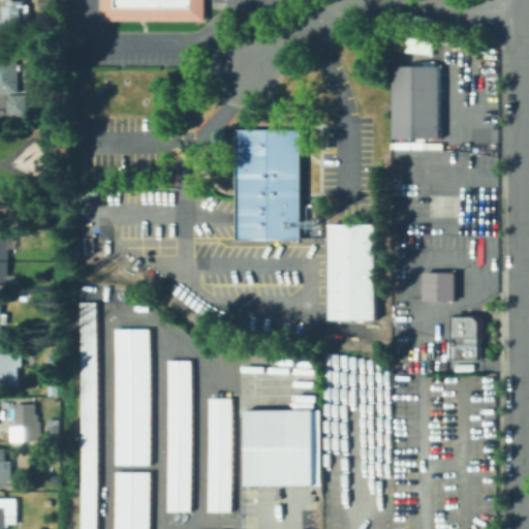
[(26,0),(26,4),(31,4),(31,12),(33,28),(26,28),(26,33),(0,33),(0,22),(1,22),(1,18),(4,18),(4,6),(8,6),(8,1),(26,0)]
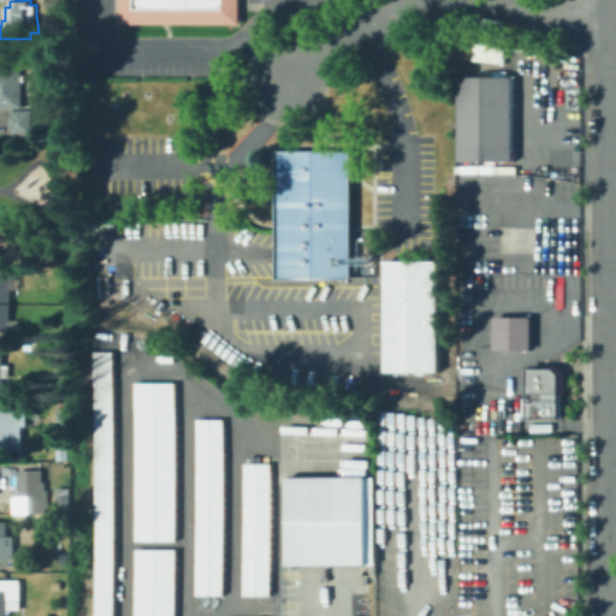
[(66,0),(66,11),(48,12),(48,0),(66,0)]
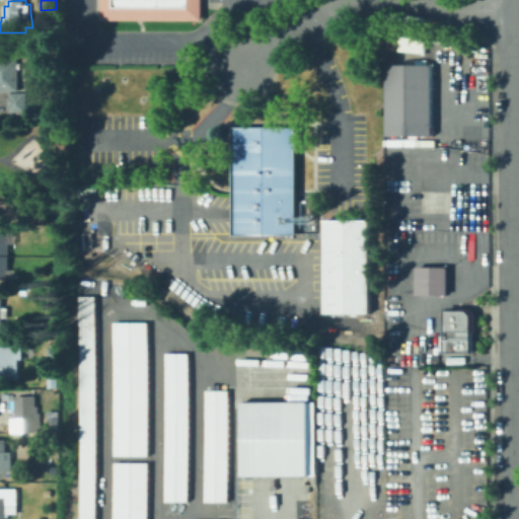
[(101,19),(101,0),(201,0),(201,19),(101,19)]
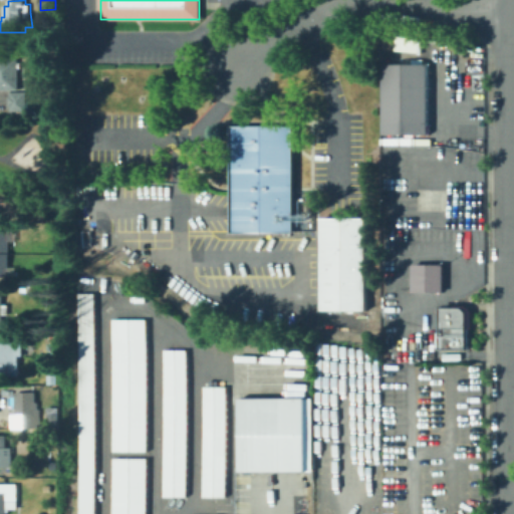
[(379,49),(419,50),(419,39),(379,38),(379,49)]
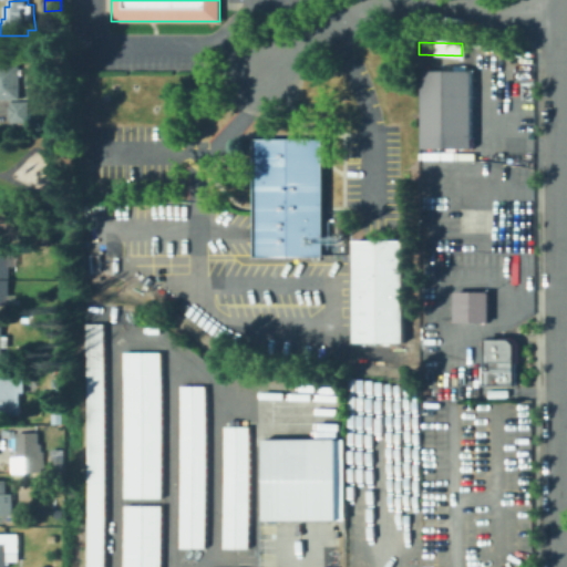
[(0,64),(21,64),(21,75),(26,75),(26,80),(21,80),(21,100),(0,100),(0,64)]
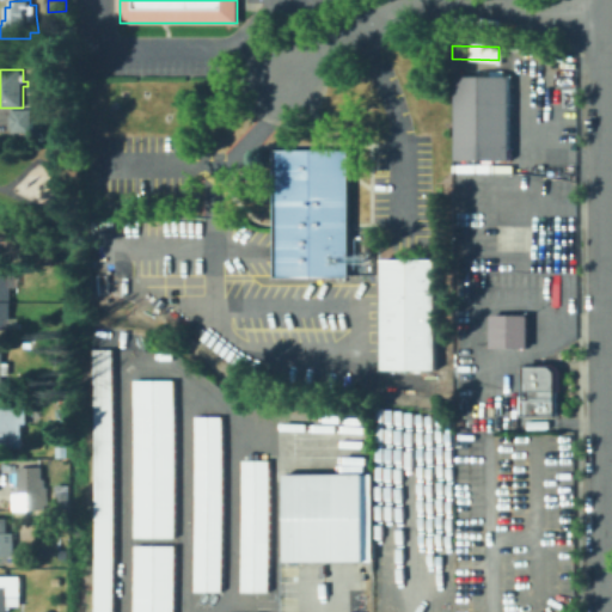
[(509,77),(509,160),(457,161),(456,78),(509,77)]
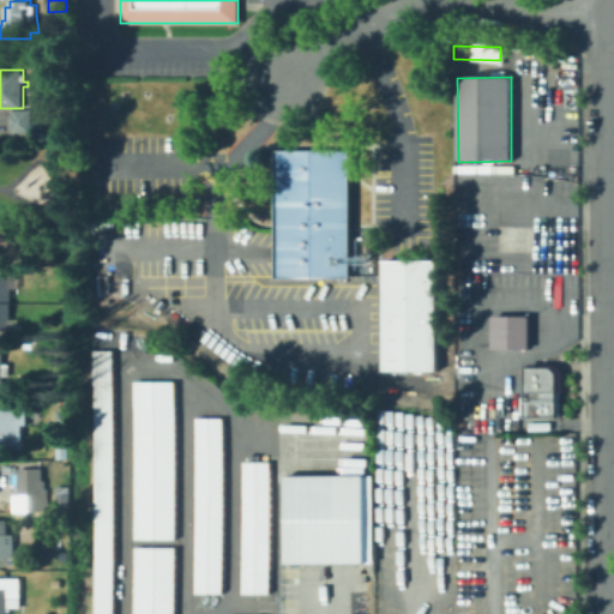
[(28,98),(36,100),(36,109),(26,108),(28,98)]
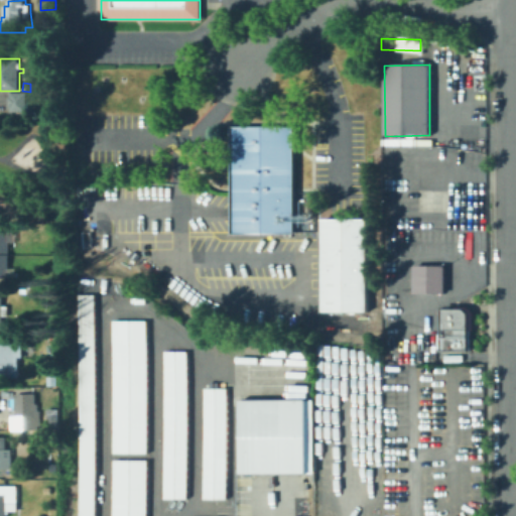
[(27,93),(27,112),(11,112),(9,105),(10,98),(11,93),(27,93)]
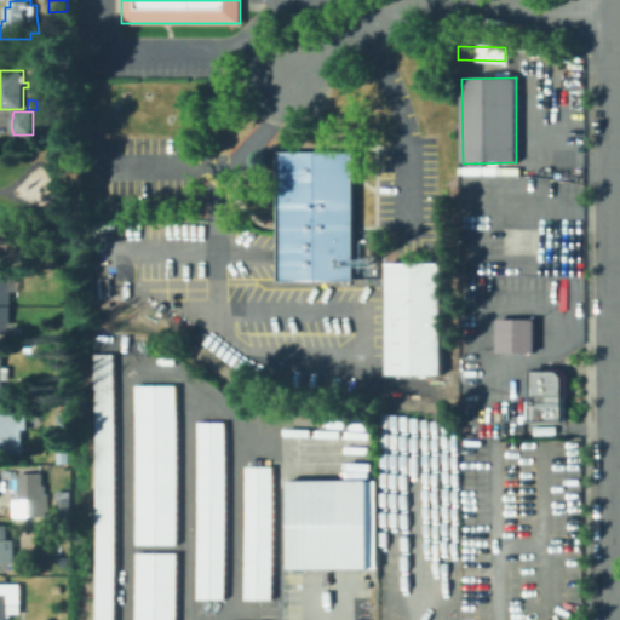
[(279,154),(354,153),(355,281),(280,281),(279,154)]
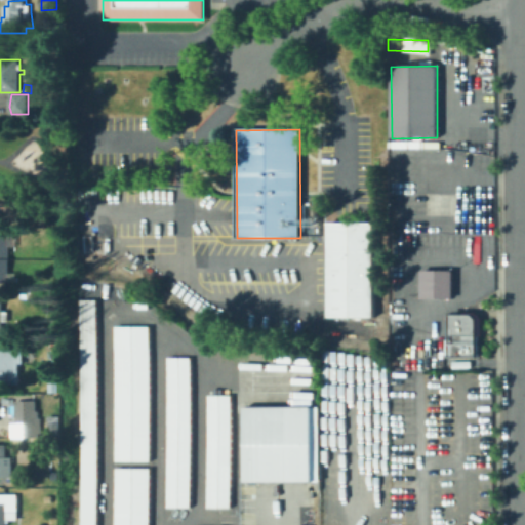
[(220,187),(220,175),(231,174),(231,186),(220,187)]
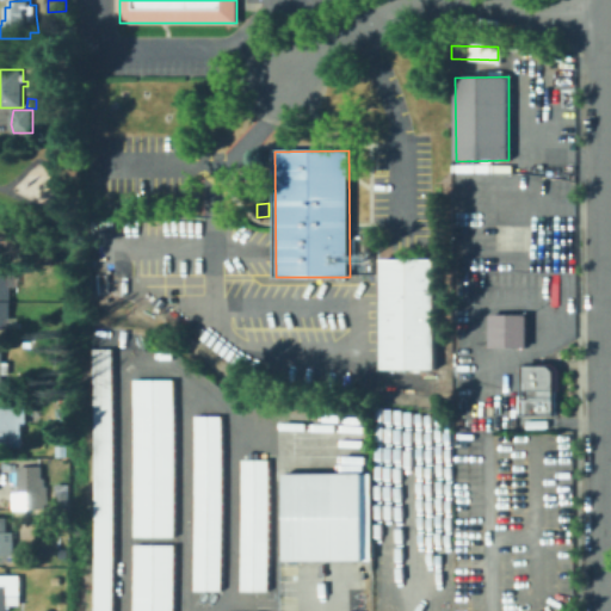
[(381,259),(434,259),(436,368),(382,368),(381,259)]
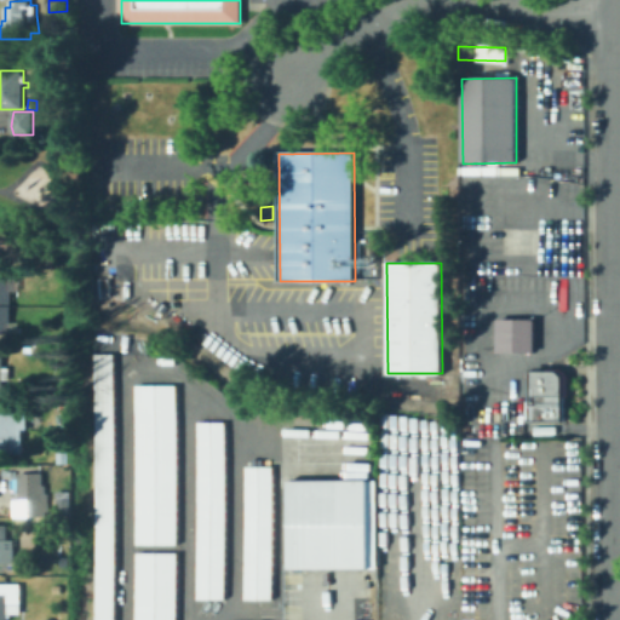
[(0,279),(11,280),(11,333),(0,333),(0,279)]
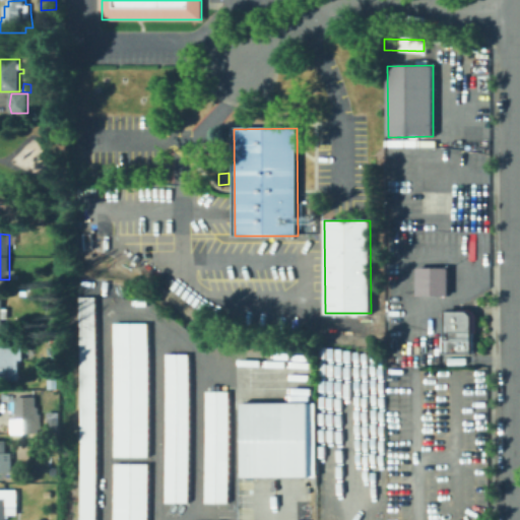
[(417,269),(447,269),(447,297),(417,297),(417,269)]
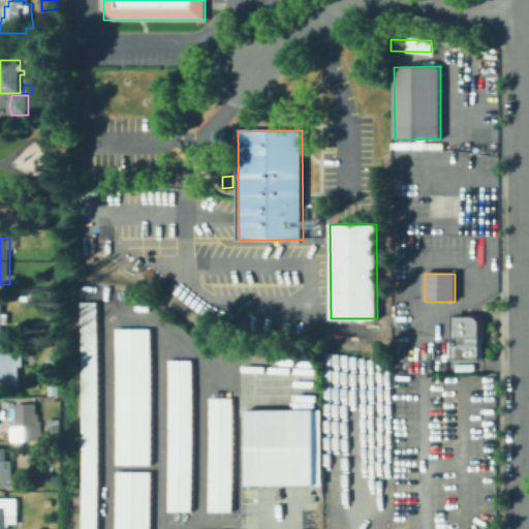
[(98,526),(97,528),(82,528),(83,353),(83,302),(98,303),(98,526)]
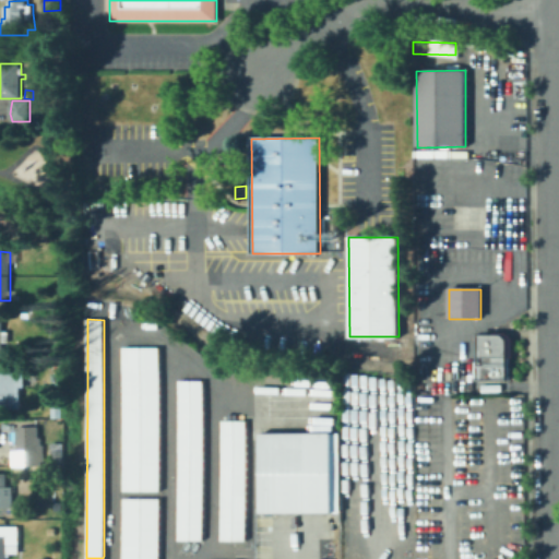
[(10,331),(10,343),(3,343),(3,356),(0,356),(0,321),(4,322),(4,331),(10,331)]
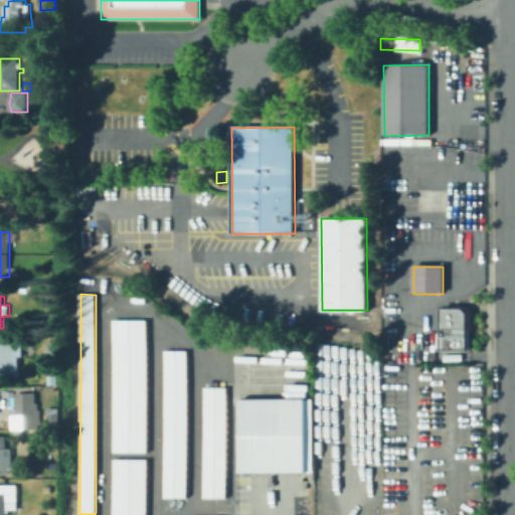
[(443,307),(464,306),(470,312),(470,349),(443,349),(443,307)]
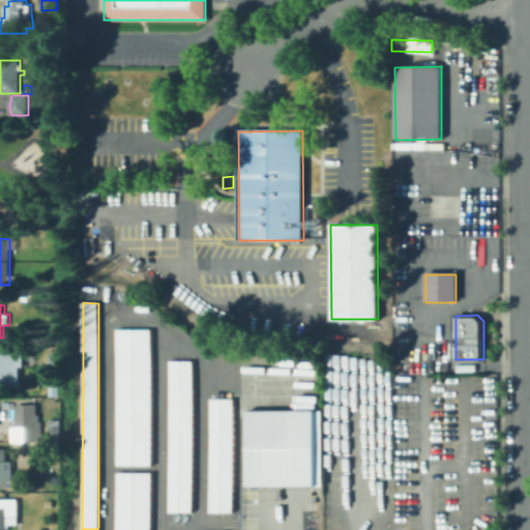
[(151,355),(151,466),(116,465),(117,329),(151,329),(151,355)]
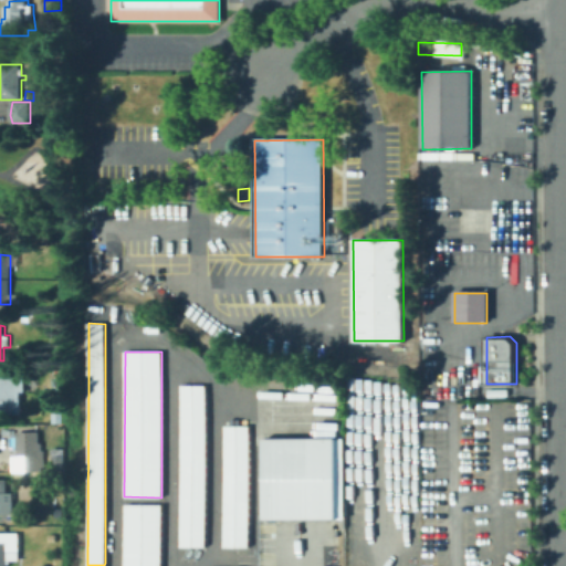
[(0,377),(25,377),(24,392),(21,392),(21,415),(0,413),(0,377)]
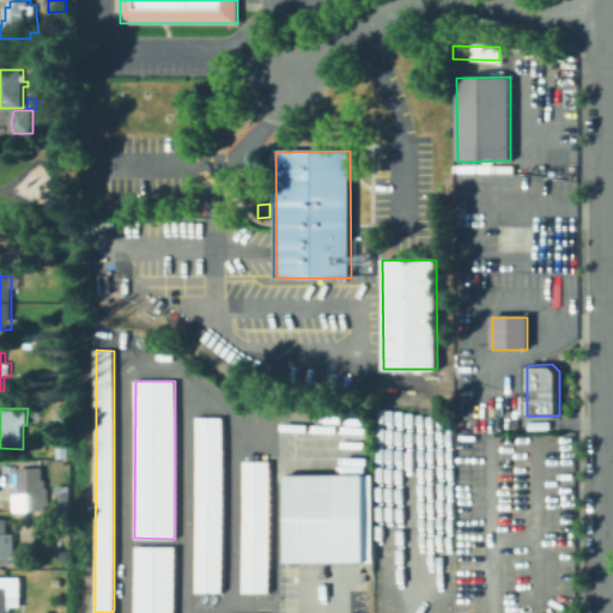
[(224,418),(223,592),(194,592),(195,418),(224,418)]
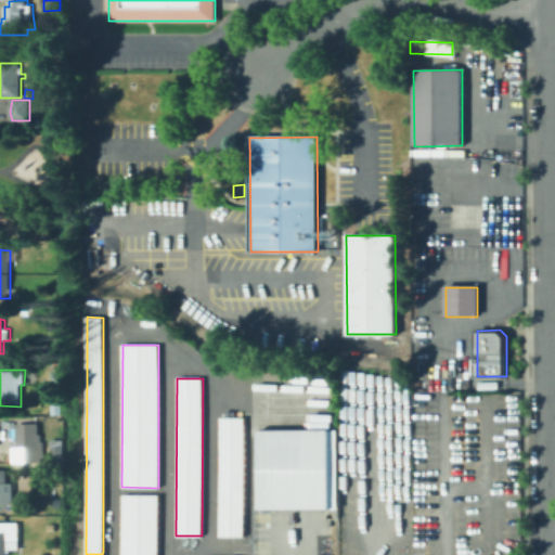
[(51,413),(51,404),(61,404),(61,413),(51,413)]
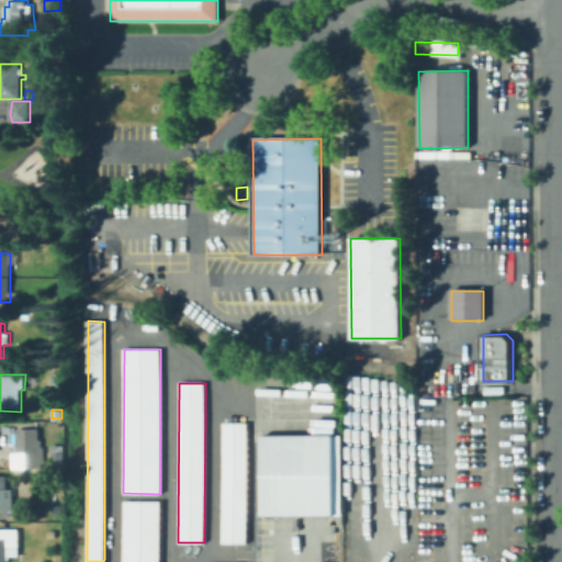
[(247,418),(247,423),(248,543),(222,543),(222,423),(223,423),(224,418),(247,418)]
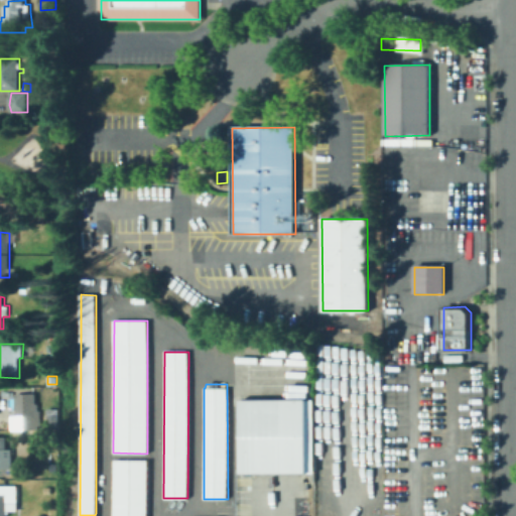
[(36,394),(36,404),(37,404),(37,411),(40,411),(40,426),(38,426),(38,430),(23,430),(23,415),(16,415),(16,394),(36,394)]
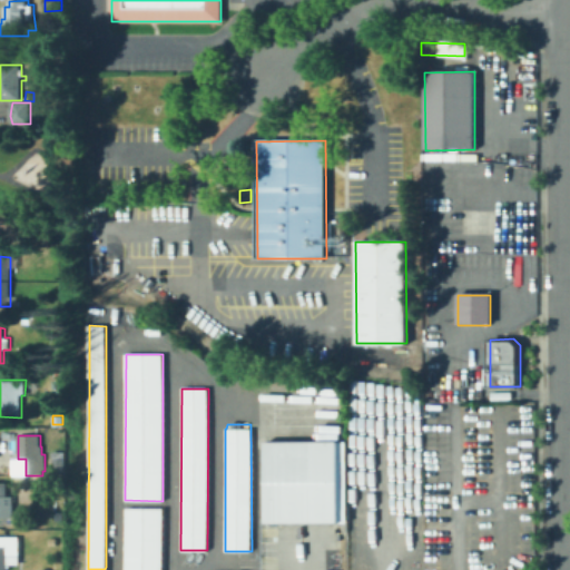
[(341,442),(341,524),(266,526),(266,442),(341,442)]
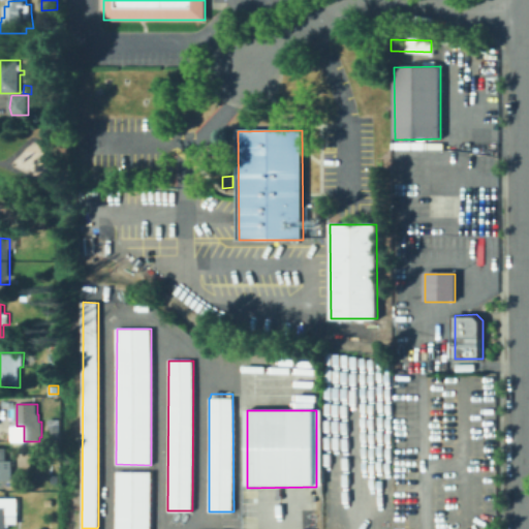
[(45,417),(58,417),(58,438),(45,438),(45,417)]
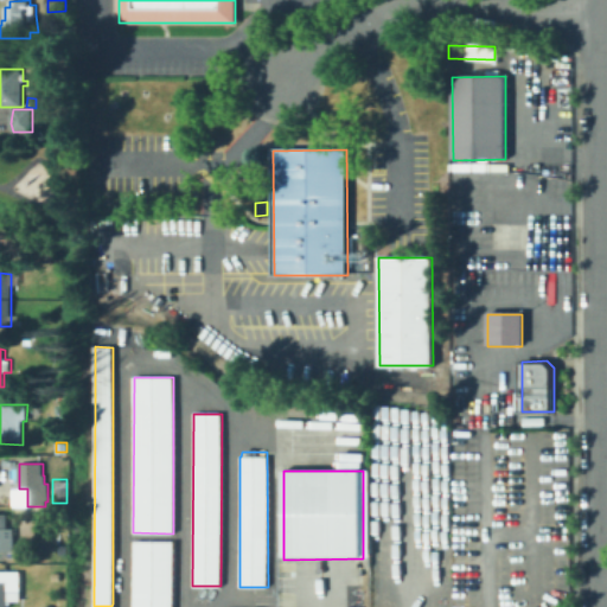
[(0,515),(7,515),(8,530),(18,530),(18,537),(19,544),(18,544),(18,551),(0,551),(0,515)]
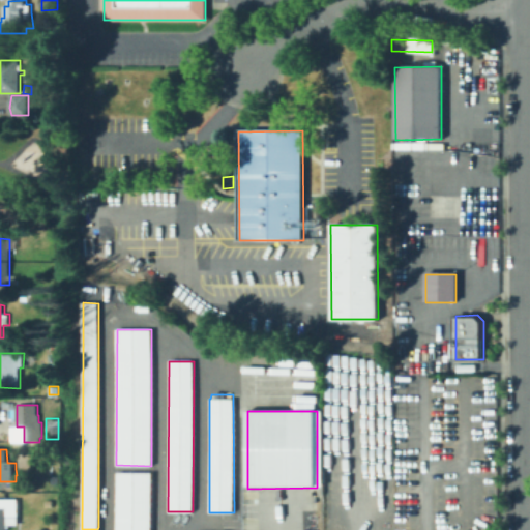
[(151,527),(150,529),(115,529),(116,473),(151,473),(151,527)]
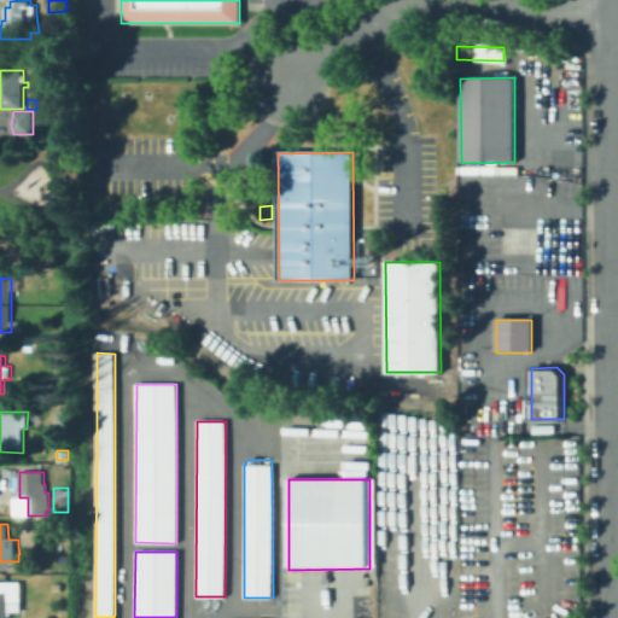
[(21,573),(21,612),(7,612),(7,617),(0,617),(0,582),(10,582),(10,573),(21,573)]
